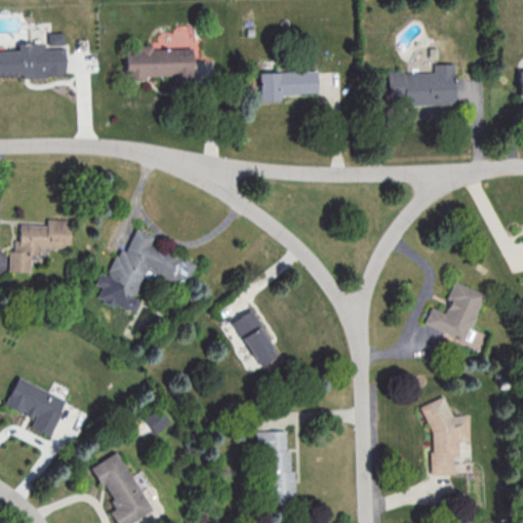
[(66,46),(65,34),(49,34),(49,47),(66,46)]
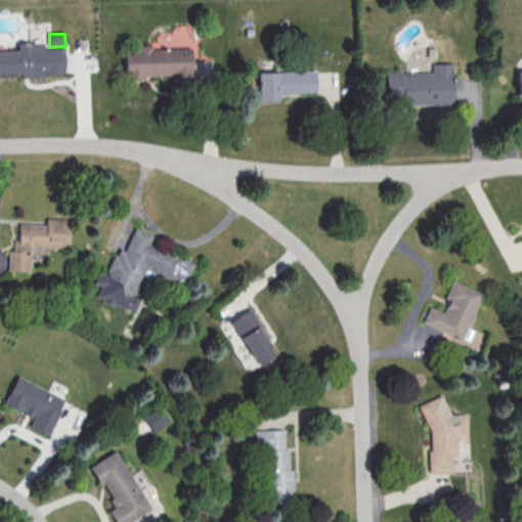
[(0,51),(0,77),(67,77),(67,49),(47,49),(47,44),(19,44),(19,51),(0,51)]
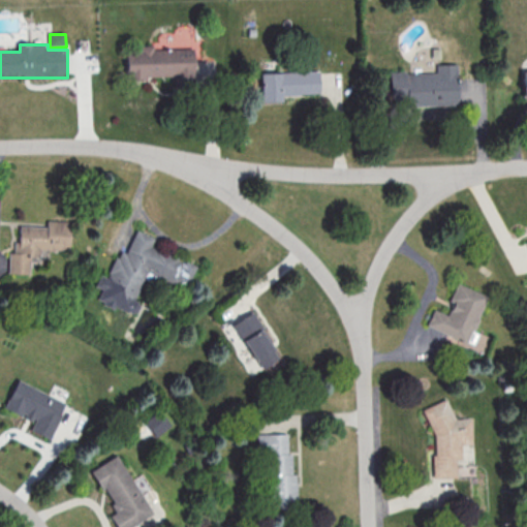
[(193,49),(155,52),(155,47),(142,48),(143,52),(127,54),(129,81),(175,78),(175,85),(196,83),(193,49)]
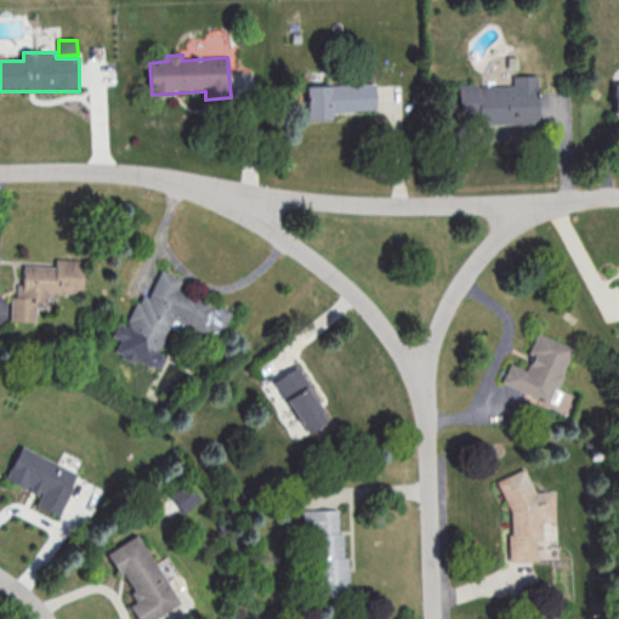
[(516,86),(460,89),(461,117),(481,117),(482,126),(541,125),(539,77),(516,78),(516,86)]
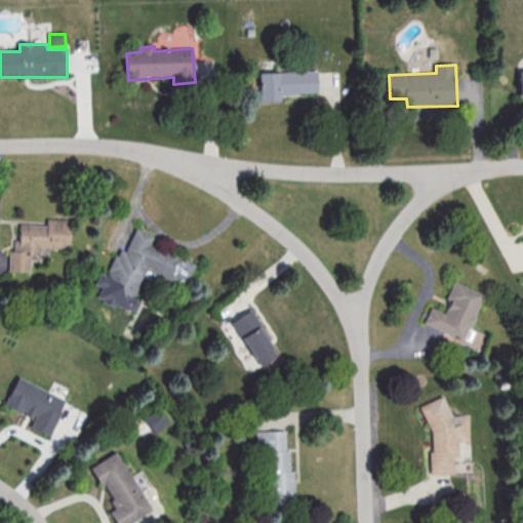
[(262,103),(282,102),(282,96),(320,95),(319,72),(260,74),(262,103)]
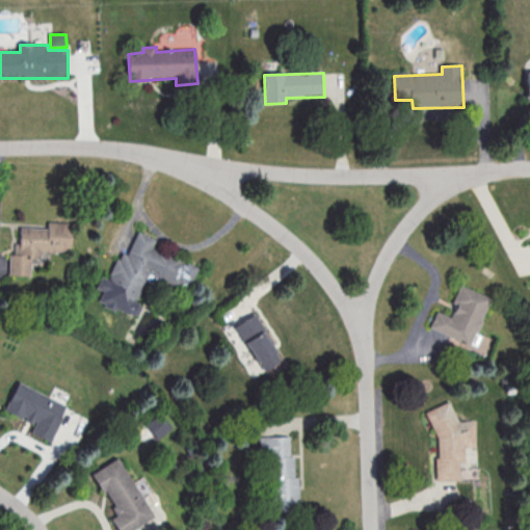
[(73,255),(74,223),(49,222),(49,230),(22,229),(21,245),(17,245),(17,256),(11,255),(10,277),(32,279),(33,269),(49,270),(50,254),(73,255)]
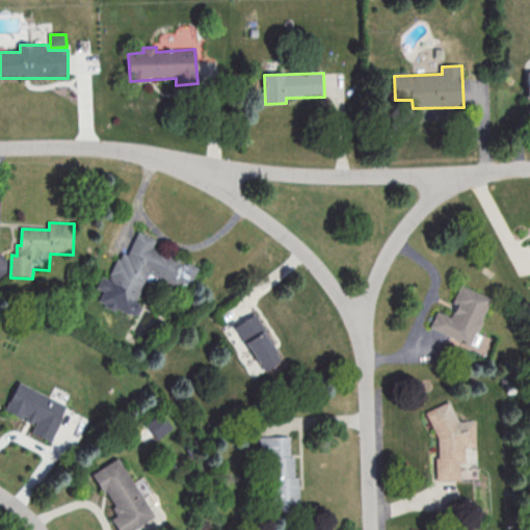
[(199,268),(153,250),(157,240),(138,233),(129,257),(121,254),(110,281),(102,277),(98,290),(104,292),(99,305),(139,319),(144,306),(139,303),(150,276),(190,291),(199,268)]
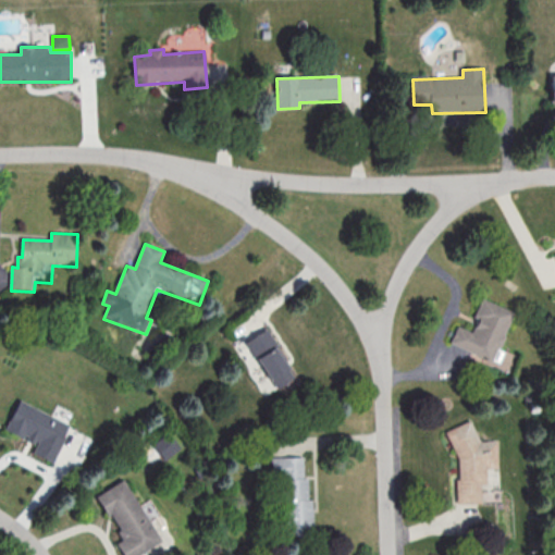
[(515,313),(483,300),(476,317),(480,319),(473,334),(458,328),(451,345),(494,362),(515,313)]
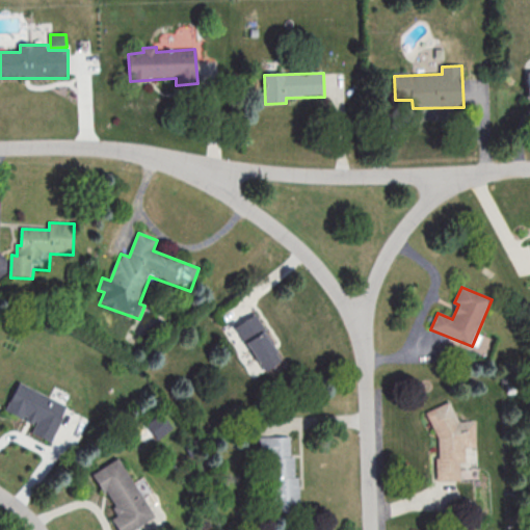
[(32,434),(52,444),(69,406),(20,383),(6,412),(36,425),(32,434)]
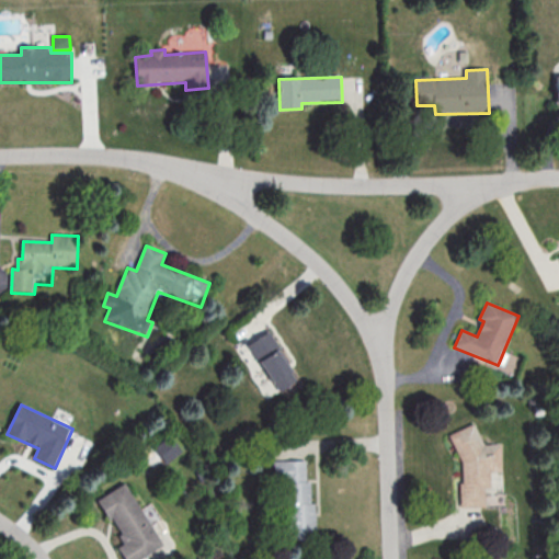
[(451,436),(461,460),(464,509),(487,508),(487,490),(491,488),(491,472),(503,472),(502,445),(486,445),(476,424),(451,436)]
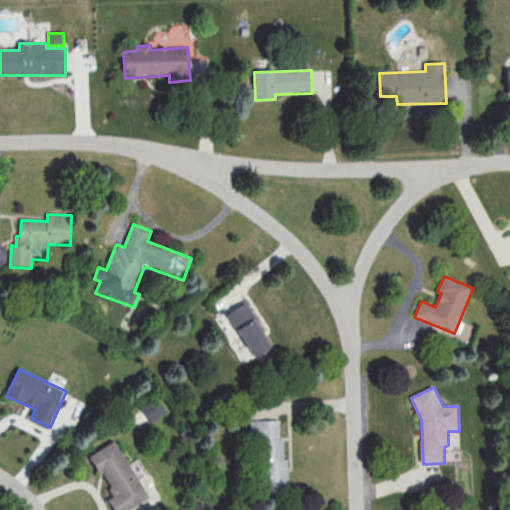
[(257,421),(259,495),(290,494),(289,459),(283,459),(282,421),(257,421)]
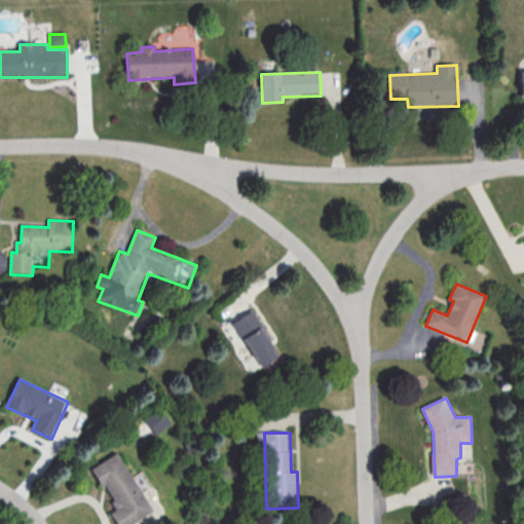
[(132,523),(153,511),(118,453),(92,469),(117,511),(111,515),(116,523),(132,523)]
